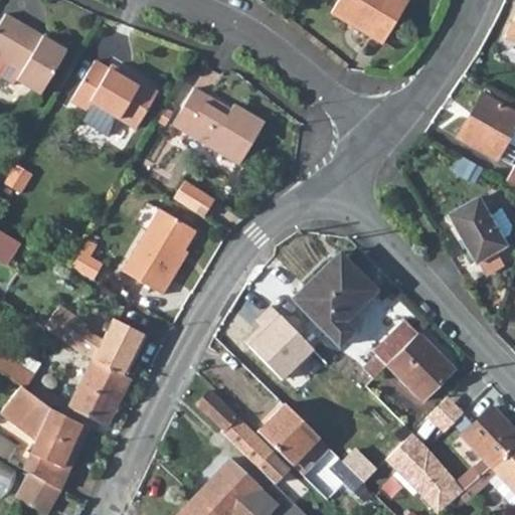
[(329,0),(323,10),(375,41),(399,0),(329,0)]
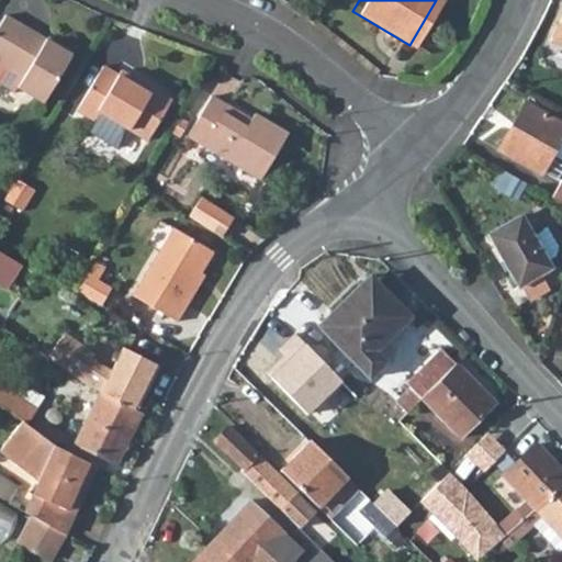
[(561,15),(551,43),(561,47),(561,15)]
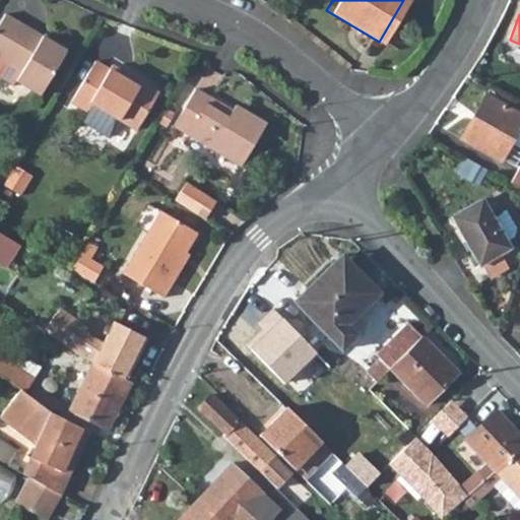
[(4,17),(0,22),(0,80),(10,87),(13,82),(36,96),(64,50),(42,36),(38,43),(16,29),(17,26),(4,17)]
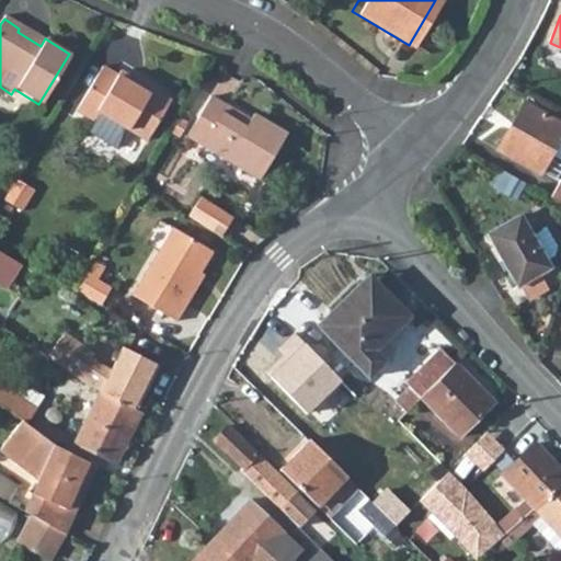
[(114,77),(100,68),(73,111),(91,121),(84,132),(113,148),(124,129),(144,141),(167,102),(117,71),(114,77)]
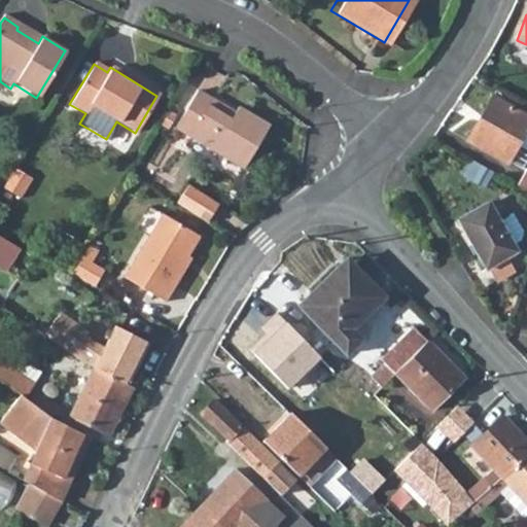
[(195,93),(174,127),(241,166),(265,126),(235,108),(227,118),(205,105),(207,101),(195,93)]
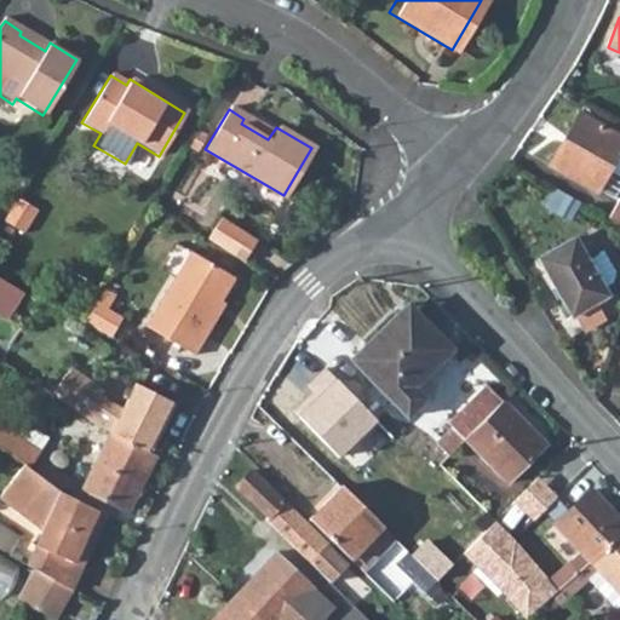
[(619,138),(578,116),(549,168),(597,193),(609,171),(619,176),(619,138)]
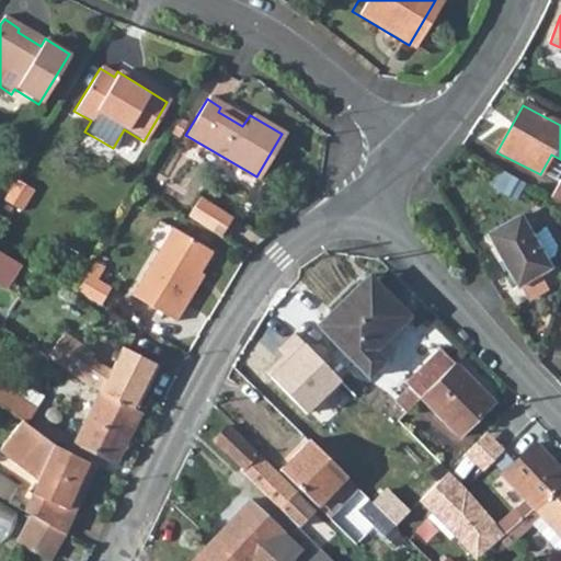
[(511,180),(503,195),(513,201),(522,184),(511,180)]
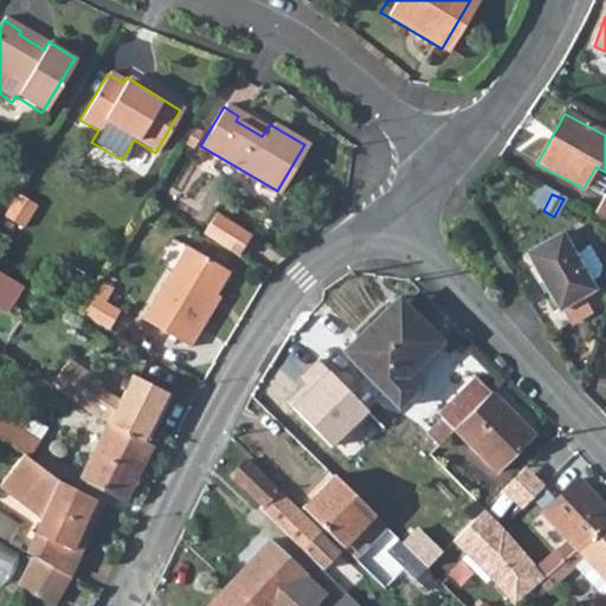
[(217,208),(202,232),(237,253),(252,230),(217,208)]
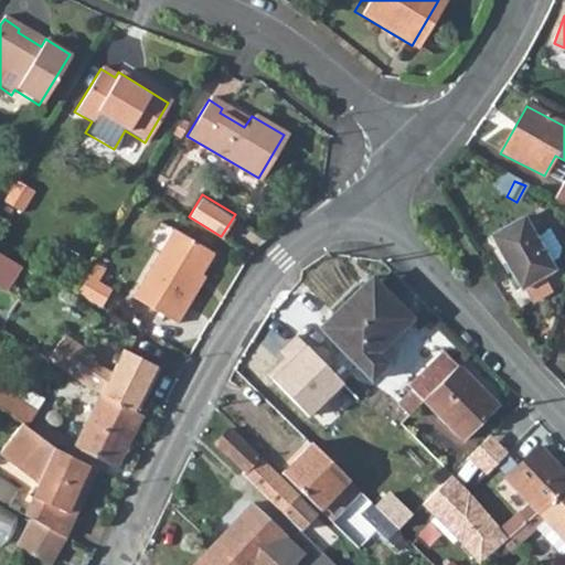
[(546,266),(532,238),(521,219),(489,236),(518,290),(521,289),(540,279),(550,274),(546,266)]
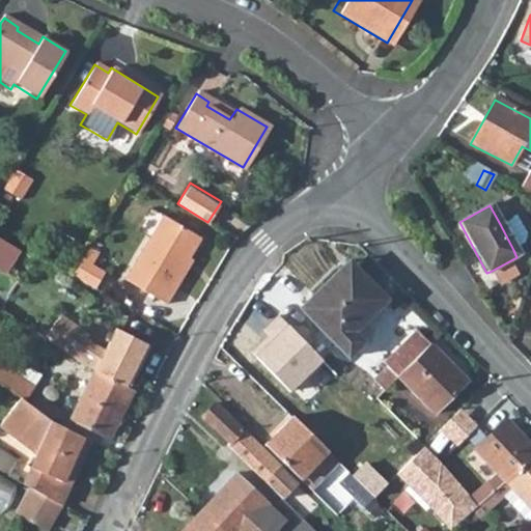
[(162,215),(122,278),(165,304),(177,285),(173,283),(200,239),(162,215)]
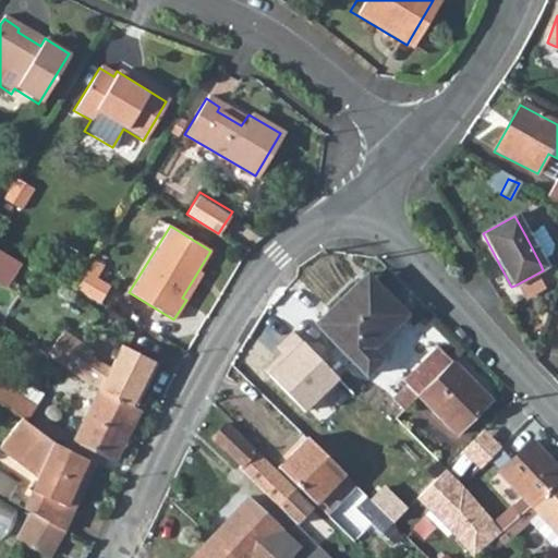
[(541,228),(525,235),(540,263),(547,258),(553,249),(541,228)]
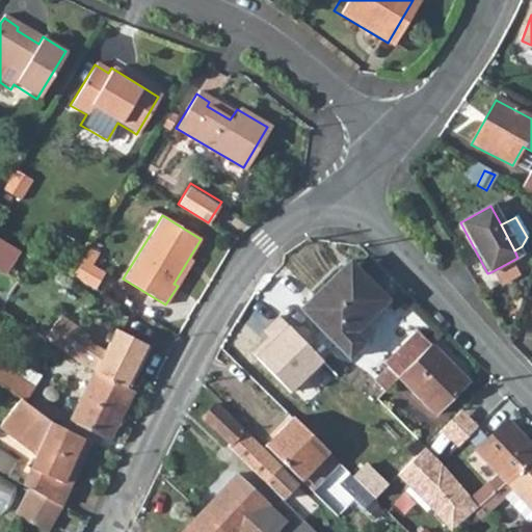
[(19,249),(0,237),(0,267),(5,271),(19,249)]
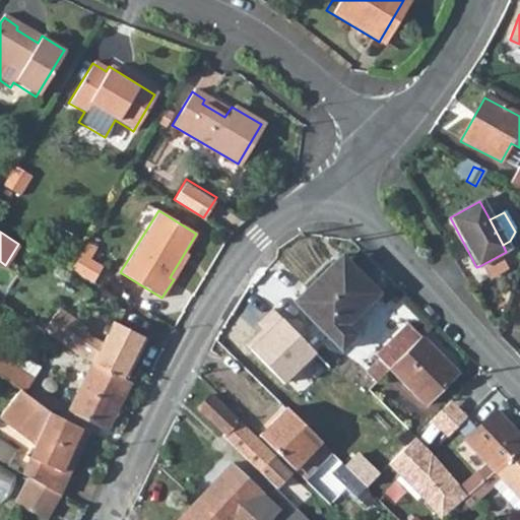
[(74,266),(93,280),(108,260),(89,246),(74,266)]
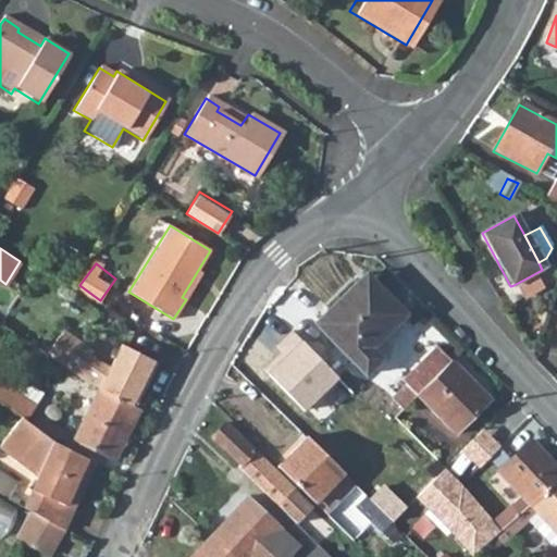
[(363,275),(313,325),(363,378),(381,361),(370,350),(405,317),(363,275)]
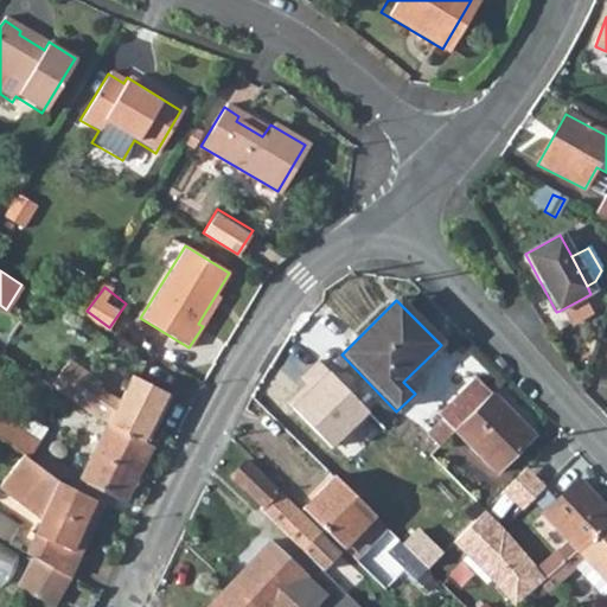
[(580,300),(560,311),(568,326),(588,315),(580,300)]
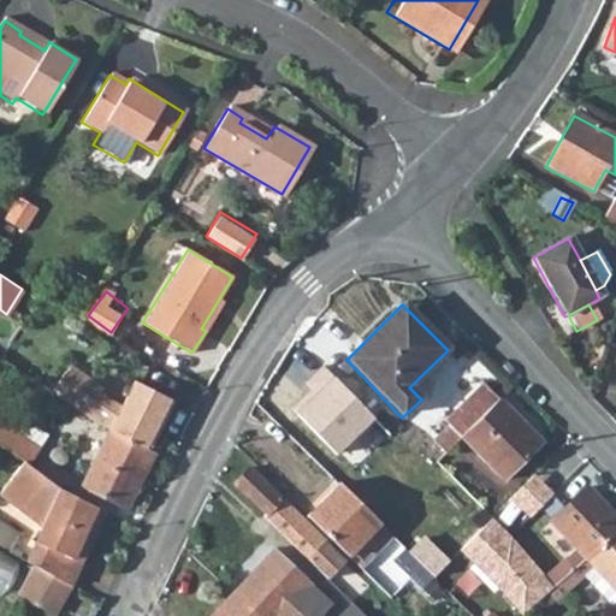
[(99,392),(65,369),(46,397),(93,430),(106,436),(147,455),(170,403),(131,384),(119,409),(96,398),(99,392)]
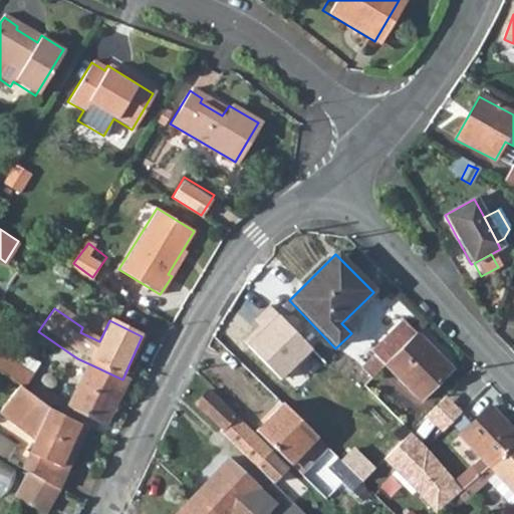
[(359,369),(369,380),(383,366),(416,335),(402,322),(369,352),(372,356),(359,369)]
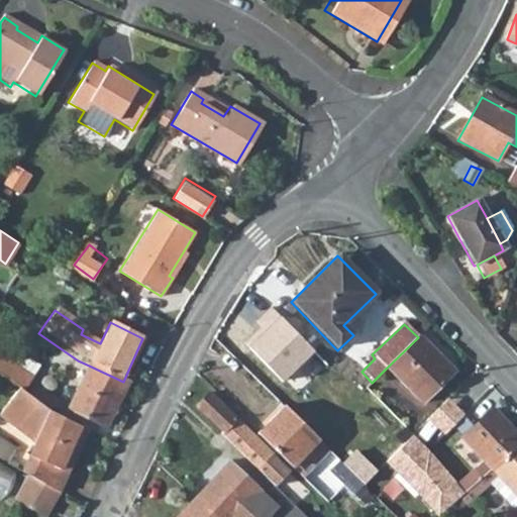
[(418,337),(386,369),(423,405),(454,375),(418,337)]
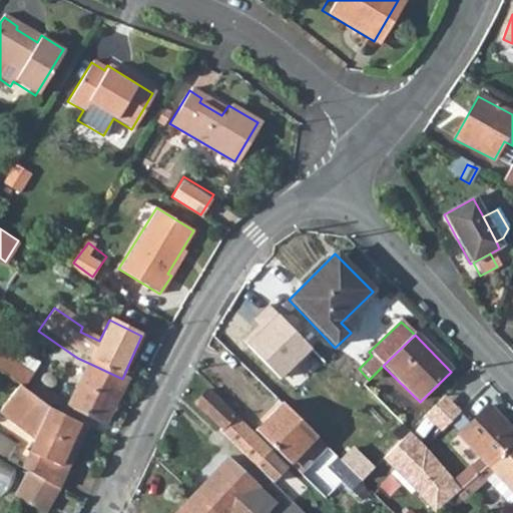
[(0,352),(0,371),(23,386),(32,372),(0,352)]
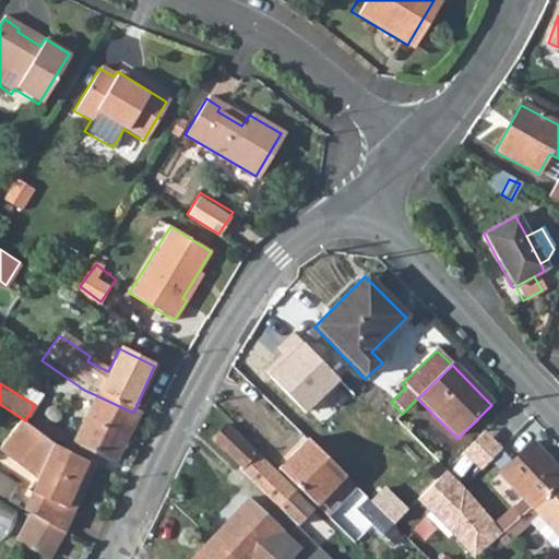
[(133,413),(96,395),(73,445),(113,464),(137,414),(135,414),(133,413)]
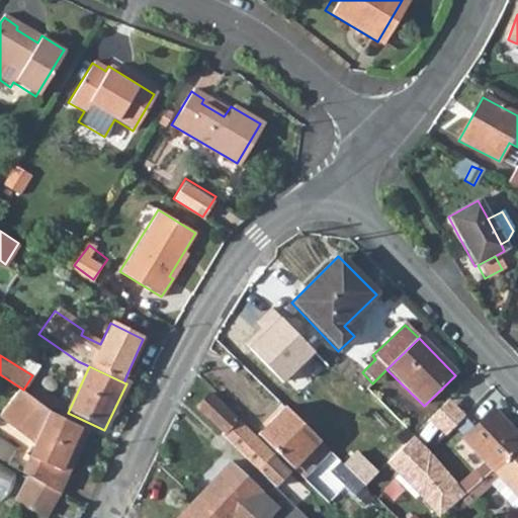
[(0,418),(35,450),(21,479),(53,495),(60,498),(88,435),(60,422),(55,420),(22,391),(0,414),(0,418)]
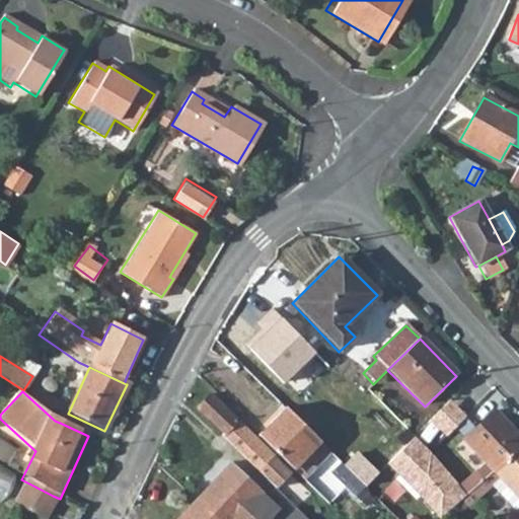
[(235,446),(232,449),(239,455),(253,441),(208,397),(196,410),(235,446)]
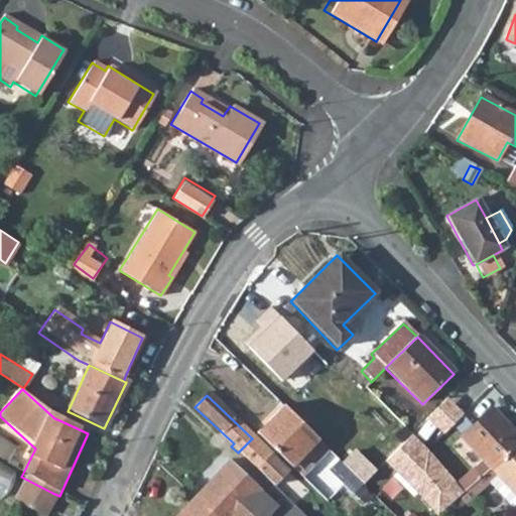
[(447,396),(430,417),(447,432),(466,411),(447,396)]
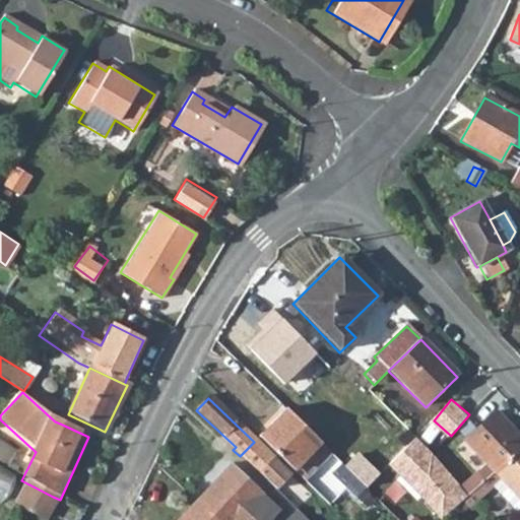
[(284,410),(258,438),(294,472),(319,445),(284,410)]
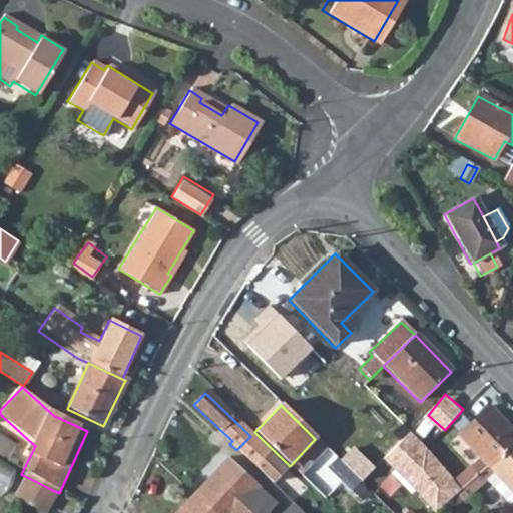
[(470,473),(475,479),(512,445),(512,431),(491,408),(460,437),(482,461),(470,473)]
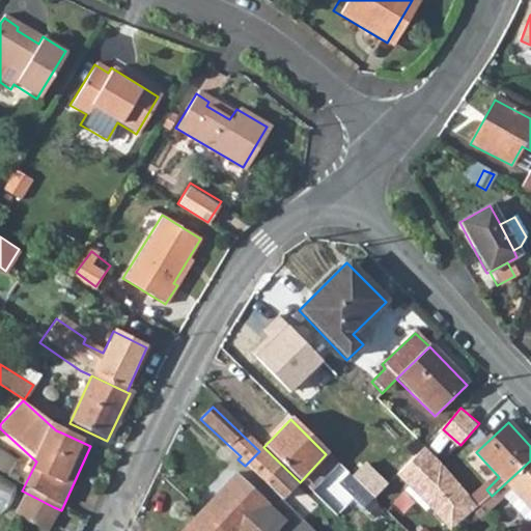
[(423,449),(395,475),(449,530),(476,506),(423,449)]
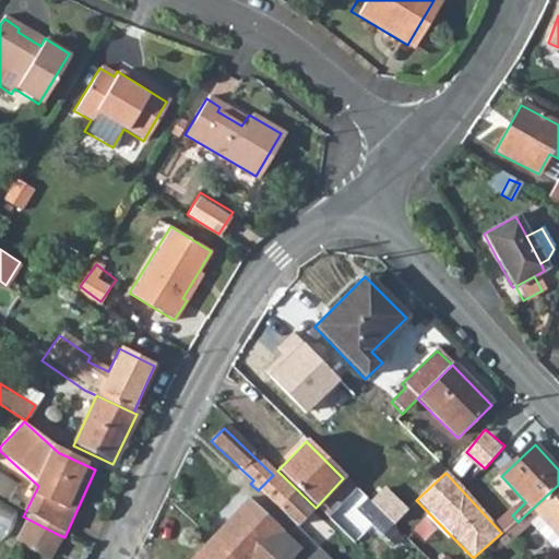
[(558,485),(518,522),(495,543),(503,550),(540,518),(558,537),(558,485)]
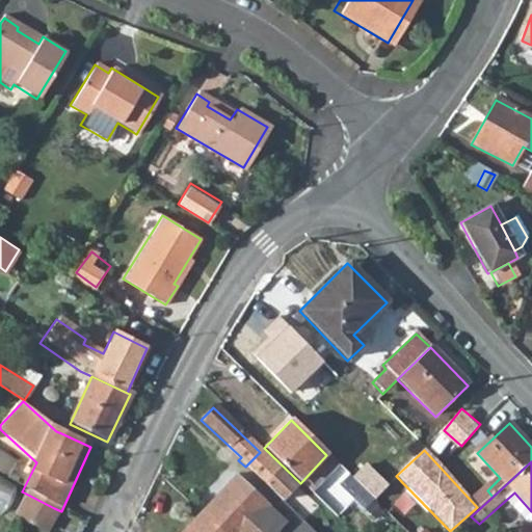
[(278,472),(265,485),(282,502),(296,487),(278,472)]
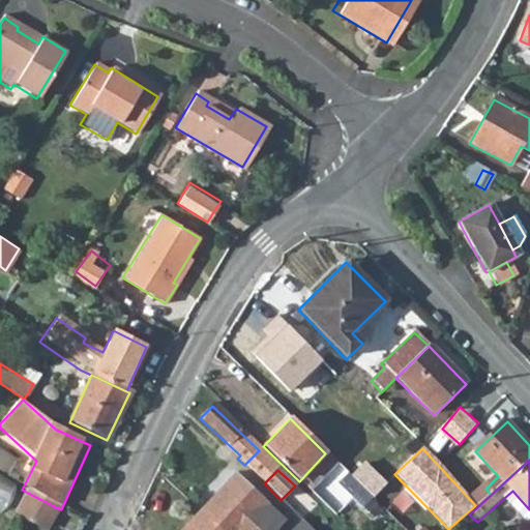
[(0,471),(0,507),(4,510),(20,482),(0,471)]
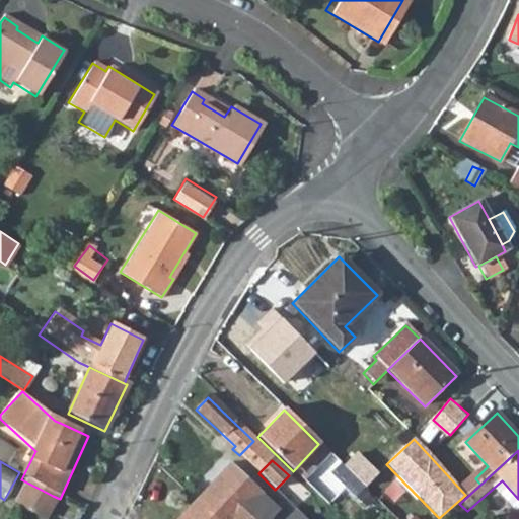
[(228,462),(195,501),(216,518),(233,518),(254,496),(258,492),(228,462)]
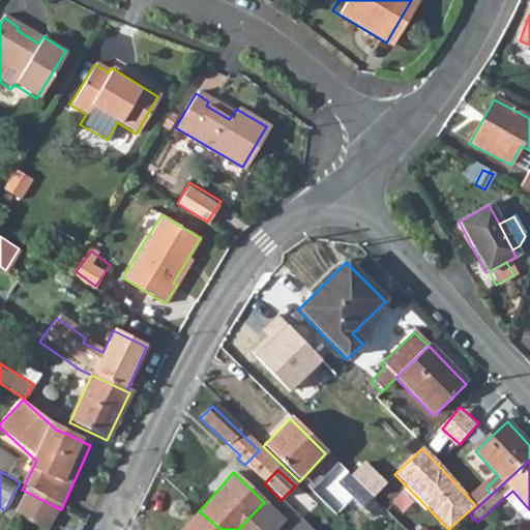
[(42,529),(54,506),(22,490),(9,514),(41,529),(42,529)]
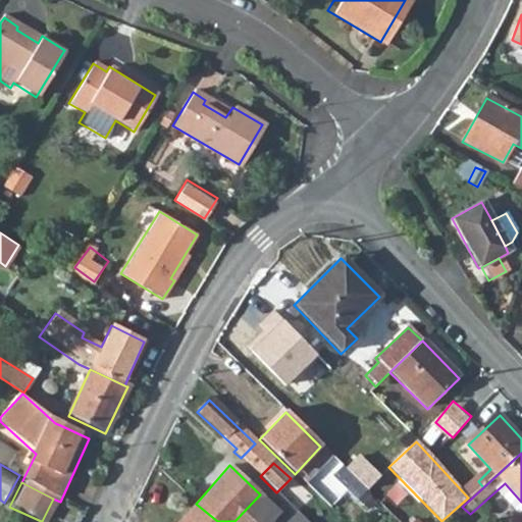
[(217,521),(196,504),(179,521),(217,521)]
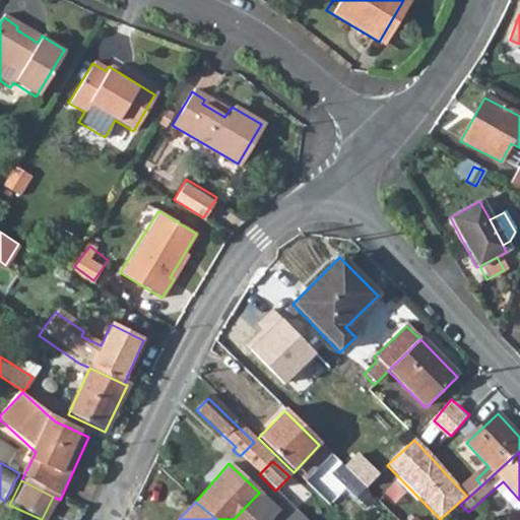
[(306,519),(297,511),(286,519),(306,519)]
